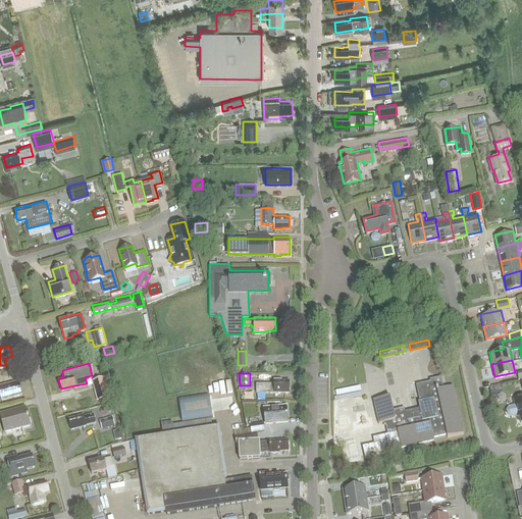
[(386,424),(385,424),(387,432),(373,435),(374,442),(362,445),(365,456),(401,448),(400,446),(434,438),(433,435),(447,432),(447,435),(464,431),(453,384),(444,386),(441,374),(433,376),(434,378),(429,379),(416,382),(420,400),(418,400),(418,401),(420,407),(405,410),(404,406),(393,408),(389,395),(373,398),(378,421),(383,420),(385,420),(386,424)]
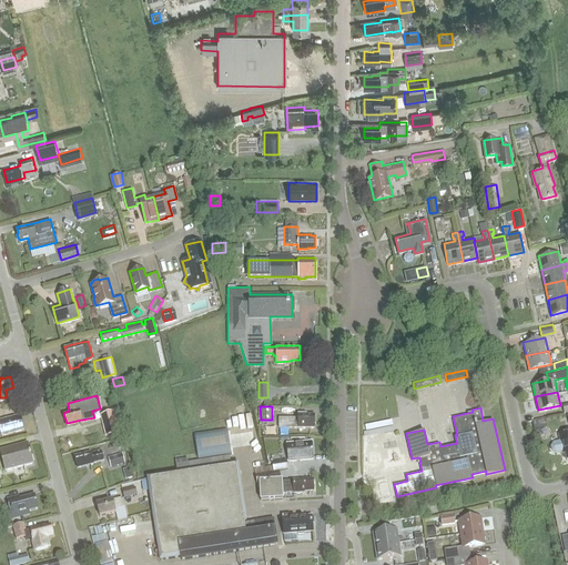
[(113,409),(101,412),(107,434),(120,431),(113,409)]
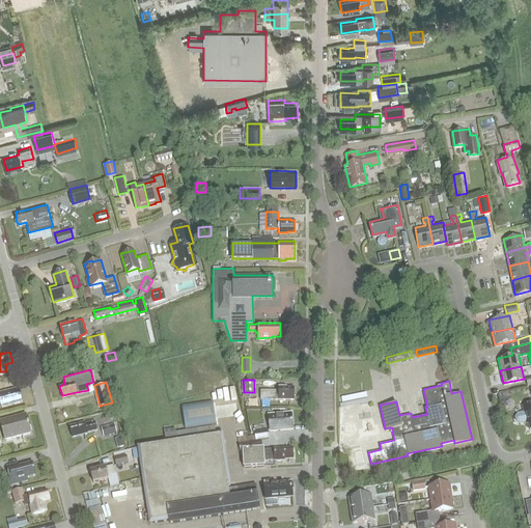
[(278,388),(260,388),(260,397),(294,397),(294,385),(286,385),(286,384),(278,384),(278,388)]
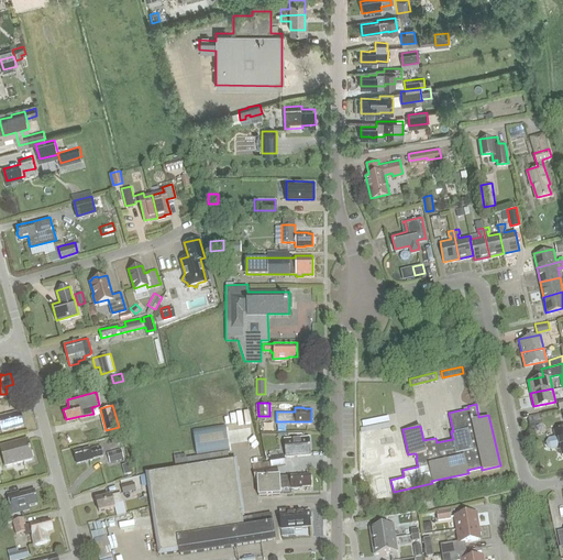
[(0,426),(1,429),(23,424),(20,409),(0,414),(0,426)]
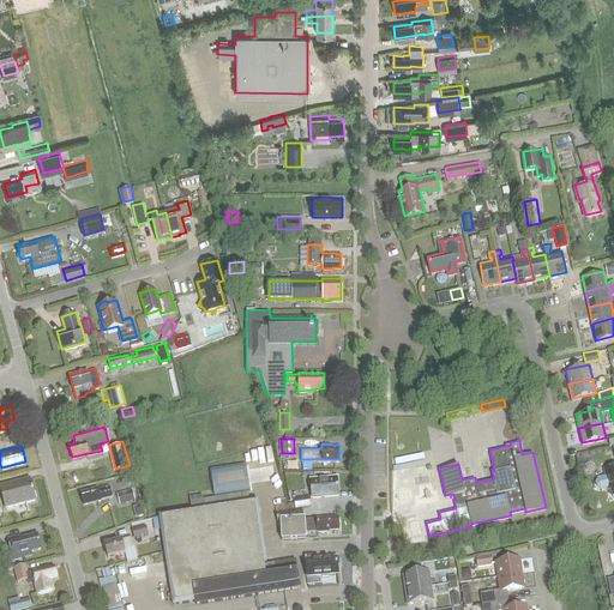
[(589,450),(575,452),(577,461),(584,460),(590,458),(589,450)]
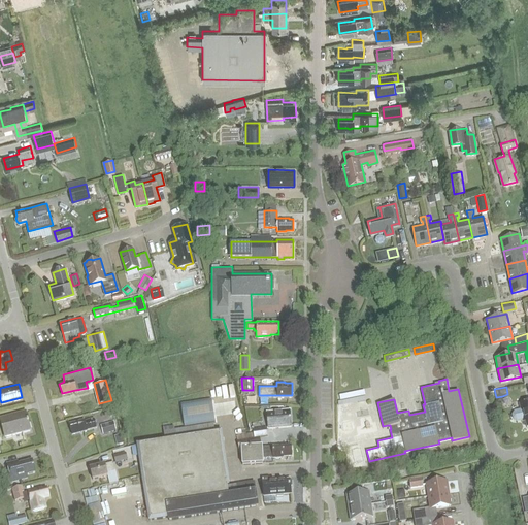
[(211,397),(180,402),(184,424),(215,420),(211,397)]
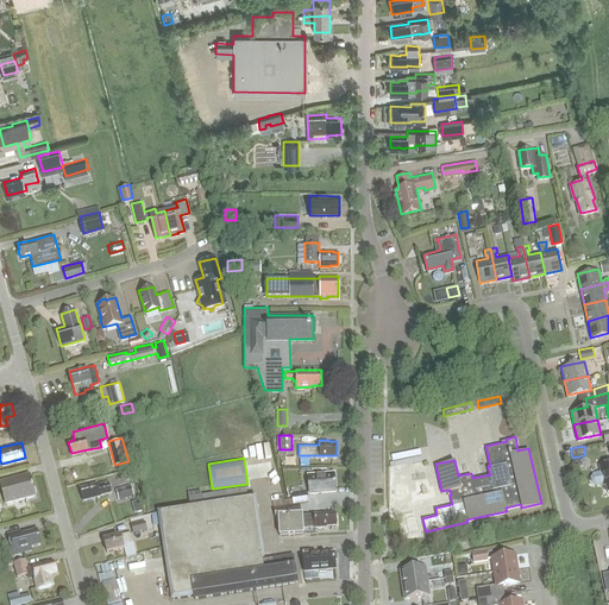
[(608,460),(598,464),(601,470),(594,472),(591,476),(591,480),(596,483),(603,481),(603,483),(606,483),(607,490),(608,490),(608,460)]
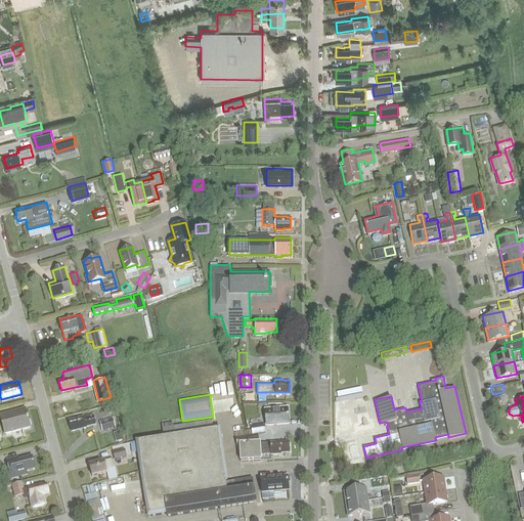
[(289,421),(288,405),(265,407),(266,423),(289,421)]
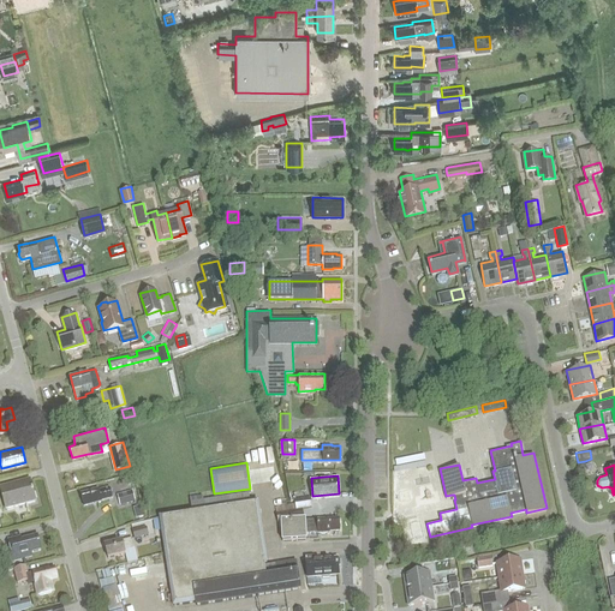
[(35,497),(30,478),(0,485),(6,505),(35,497)]
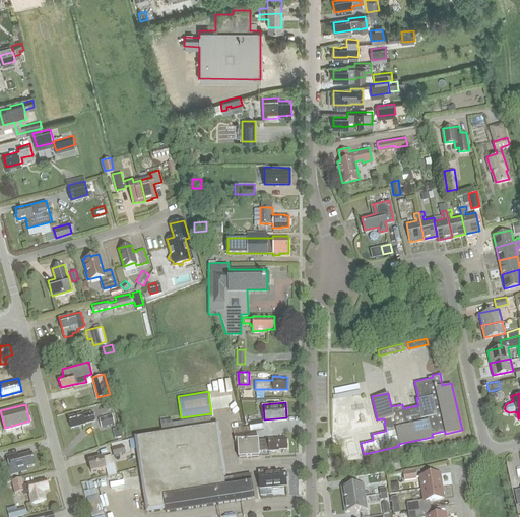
[(68,415),(71,426),(85,422),(85,421),(94,418),(92,410),(83,412),(68,415)]
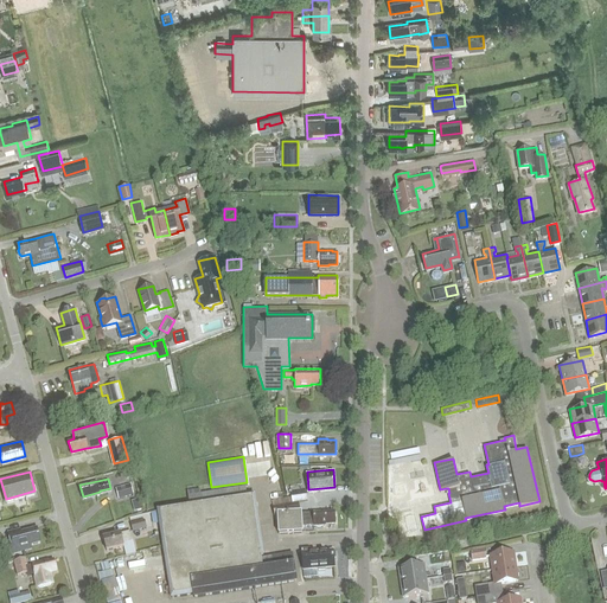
[(119,496),(133,493),(131,482),(115,486),(119,496)]
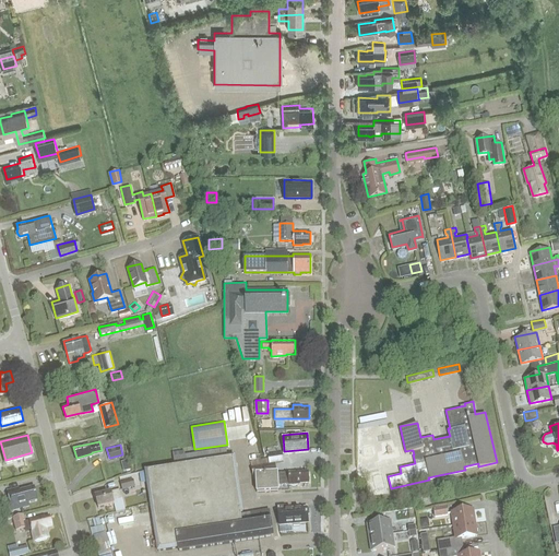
[(178,547),(273,533),(269,508),(240,512),(240,509),(242,509),(234,453),(227,454),(226,446),(185,452),(185,451),(173,453),(175,462),(145,466),(158,547),(178,545),(178,547)]
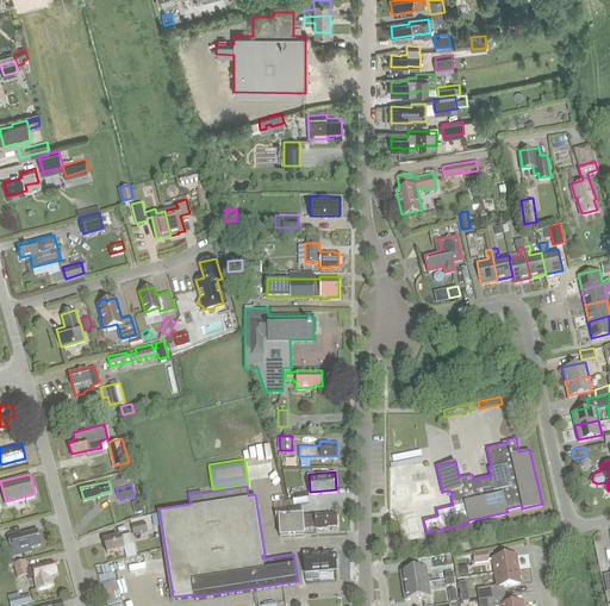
[(291,497),(273,500),(275,506),(277,514),(279,516),(280,533),(304,532),(303,525),(315,525),(328,525),(328,524),(337,524),(336,512),(327,513),(327,512),(313,512),(302,513),(299,503),(293,504),(291,497)]
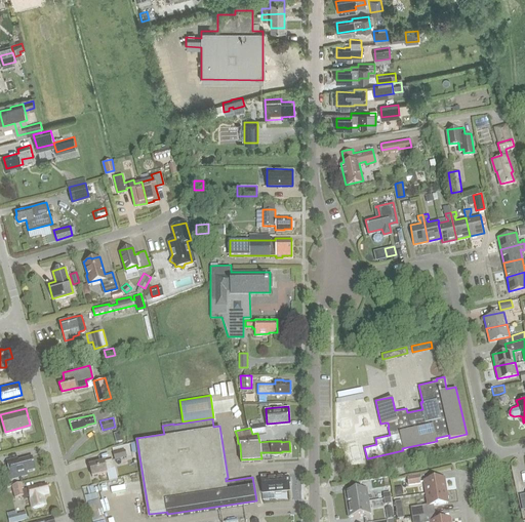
[(113,449),(115,456),(126,453),(124,446),(113,449)]
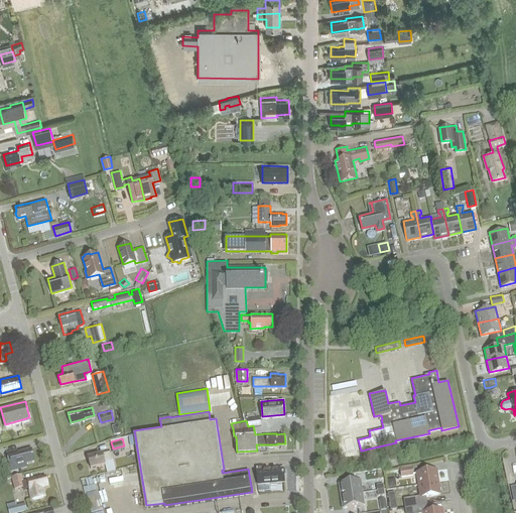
[(6,451),(11,469),(26,465),(26,462),(34,460),(31,447),(17,451),(16,447),(6,451)]
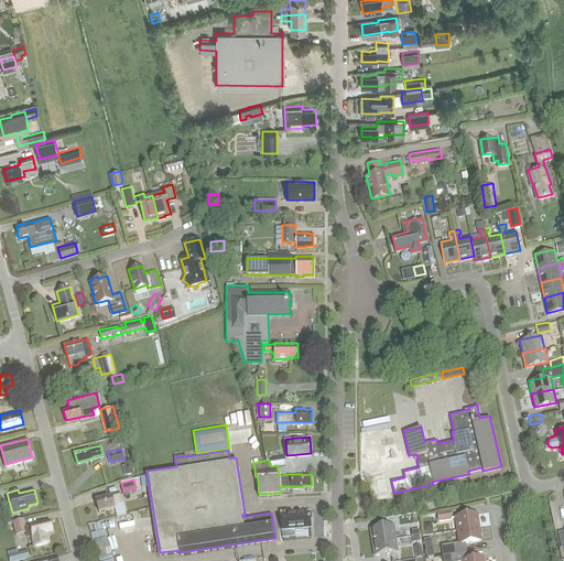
[(95,497),(98,509),(115,506),(114,503),(122,500),(120,492),(111,494),(95,497)]
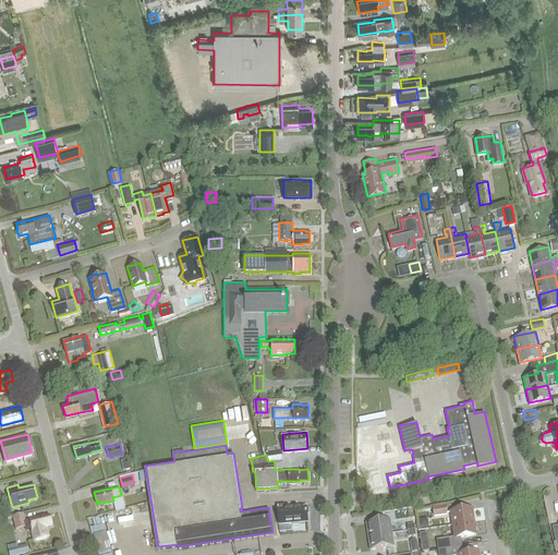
[(306,510),(308,510),(307,505),(306,505),(306,504),(284,506),(284,503),(277,503),(278,517),(280,518),(286,518),(286,521),(292,520),(292,521),(299,521),(299,520),(307,519),(306,510)]
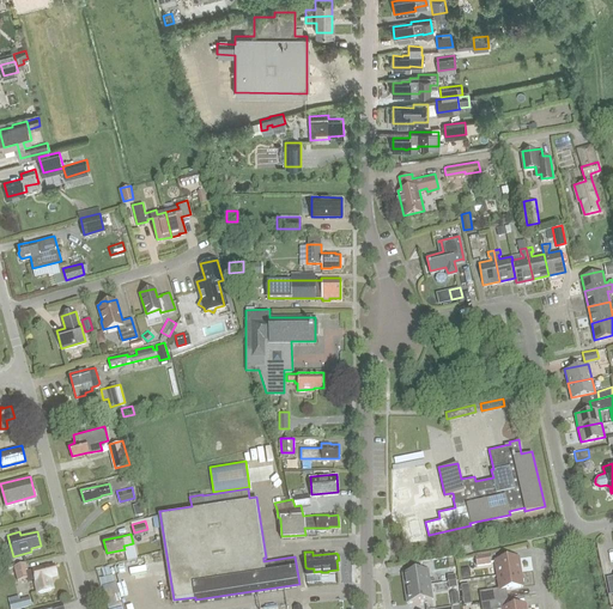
[(477,564),(491,561),(489,552),(475,554),(477,564)]
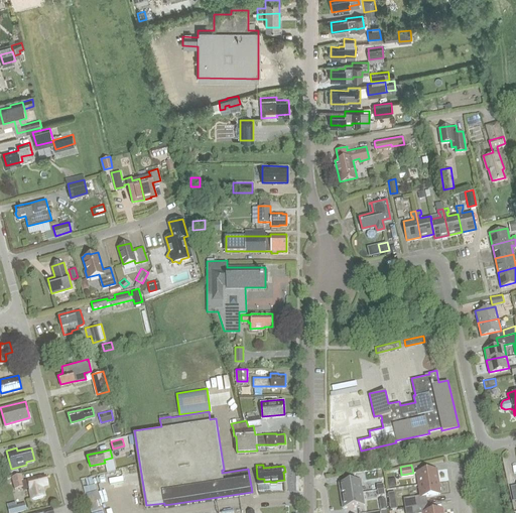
[(416,471),(418,483),(438,480),(436,468),(416,471)]
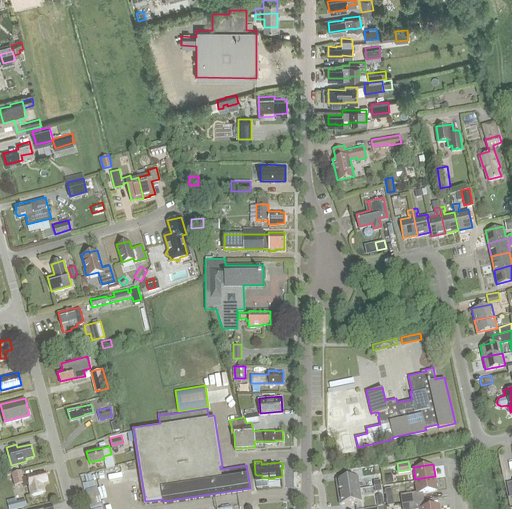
[(41,472),(40,470),(26,473),(27,475),(23,476),(21,468),(11,471),(14,483),(22,481),(22,483),(28,482),(31,492),(33,493),(41,491),(43,489),(41,481),(47,479),(45,471),(41,472)]
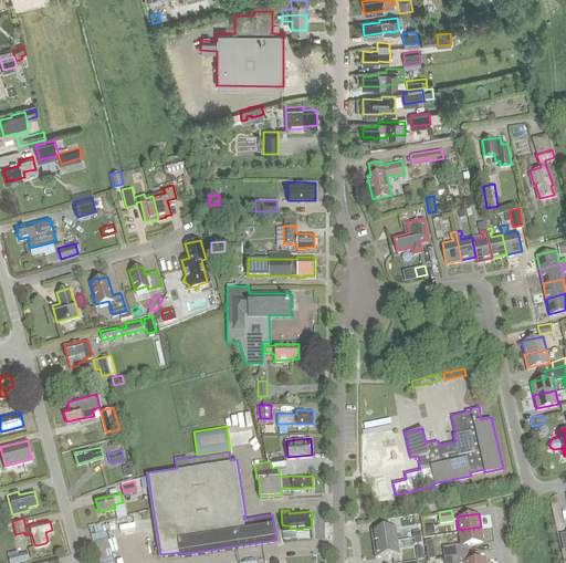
[(374,542),(397,538),(395,524),(371,528),(374,542)]
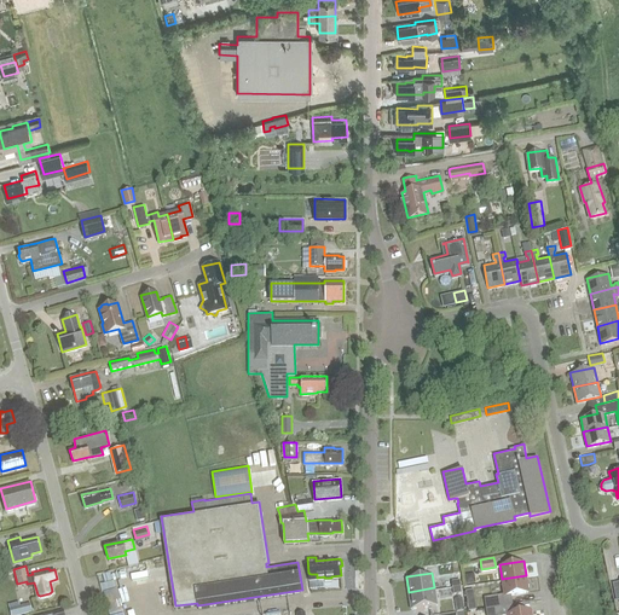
[(484,596),(485,605),(512,602),(510,592),(527,590),(526,575),(502,579),(504,593),(484,596)]
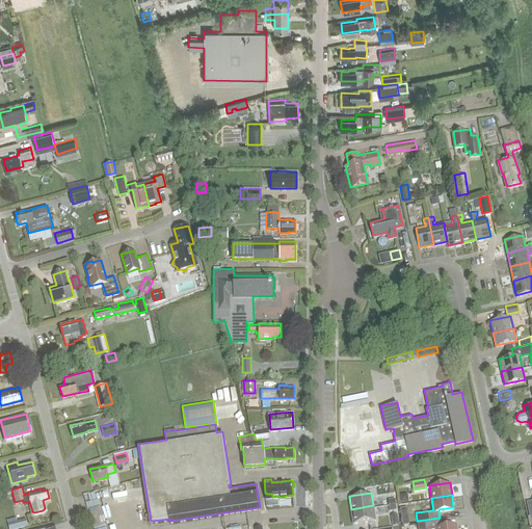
[(375,519),(373,505),(351,509),(353,522),(375,519)]
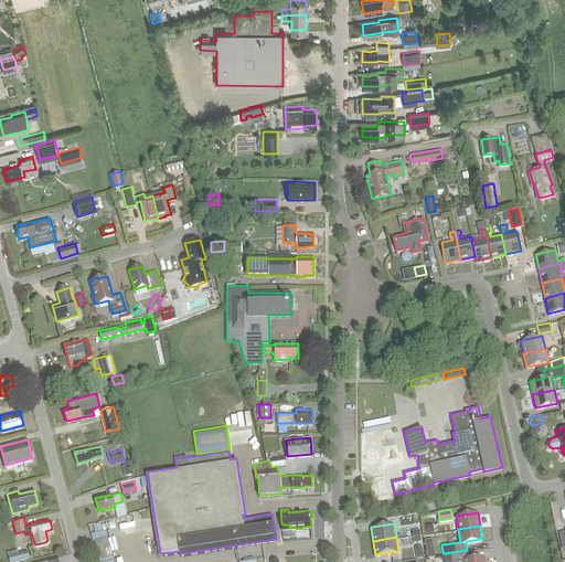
[(114,561),(108,540),(96,544),(100,561),(114,561)]
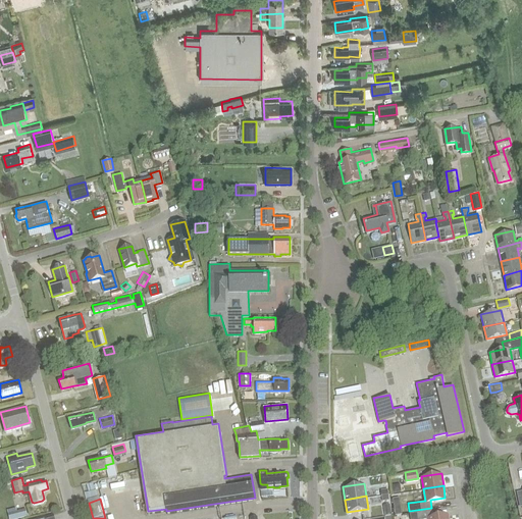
[(383,504),(384,514),(392,513),(389,503),(383,504)]
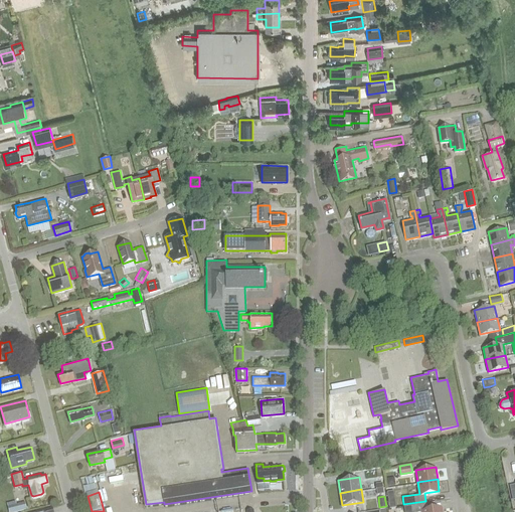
[(395,497),(388,498),(389,507),(392,506),(396,506),(395,497)]
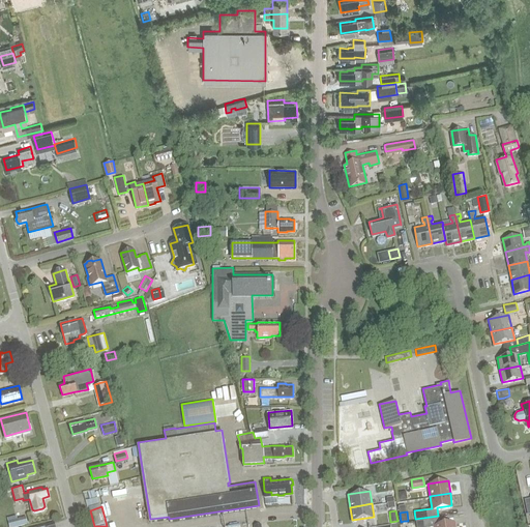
[(10,526),(27,522),(26,515),(8,520),(10,526)]
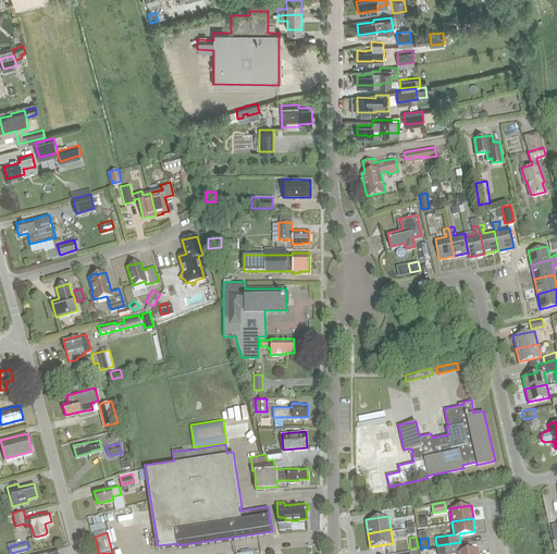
[(436,545),(437,553),(443,553),(456,552),(456,553),(478,553),(478,548),(462,550),(460,542),(436,545)]
